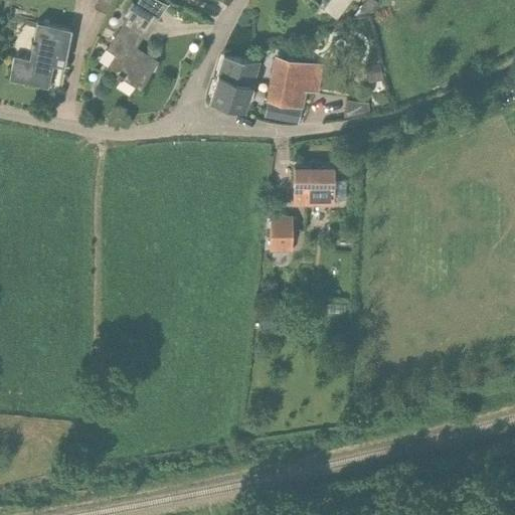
[(329,0),(324,8),(336,17),(349,0),(329,0)]
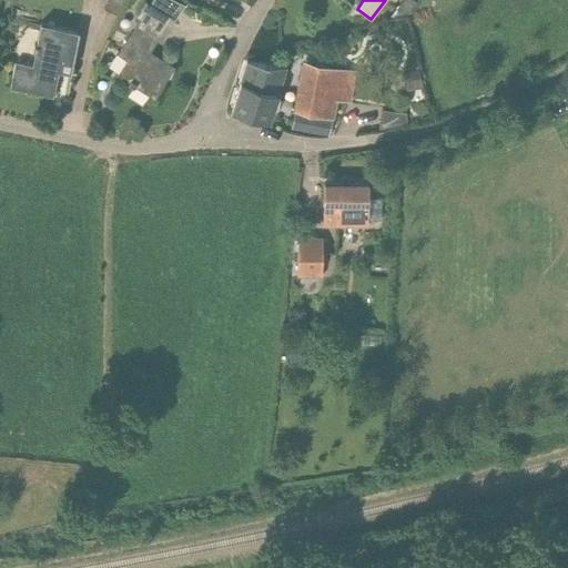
[(403,0),(391,16),(402,23),(416,3),(411,0),(403,0)]
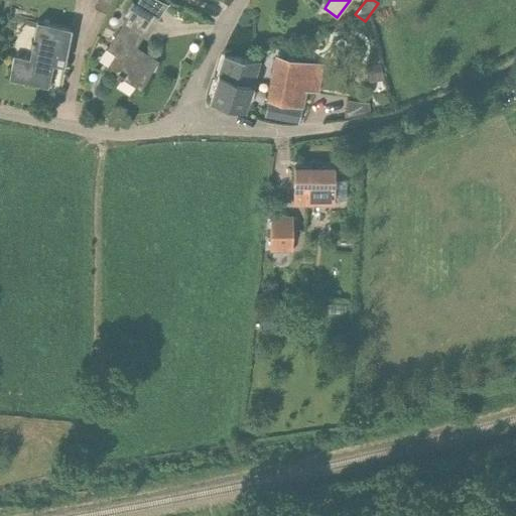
[(153,16),(134,3),(131,2),(123,13),(128,18),(108,49),(116,54),(108,68),(117,75),(116,76),(121,79),(122,78),(139,89),(156,61),(134,47),(153,16)]
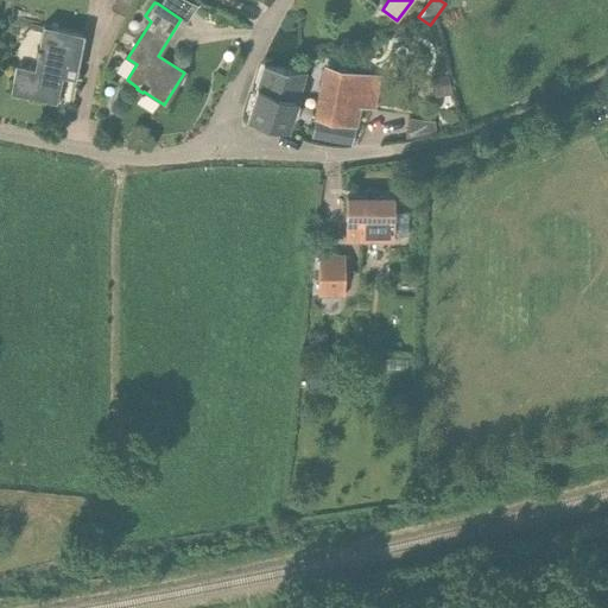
[(74,80),(83,35),(43,26),(33,71),(16,67),(11,95),(57,103),(62,76),(74,80)]
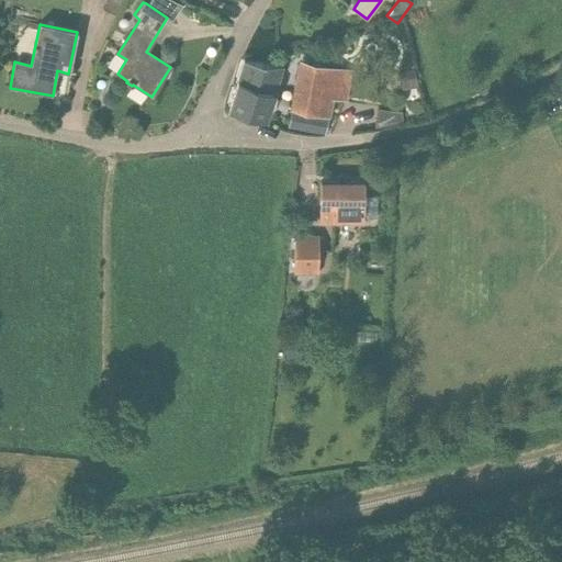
[(280,66),(244,60),(228,108),(263,119),(280,66)]
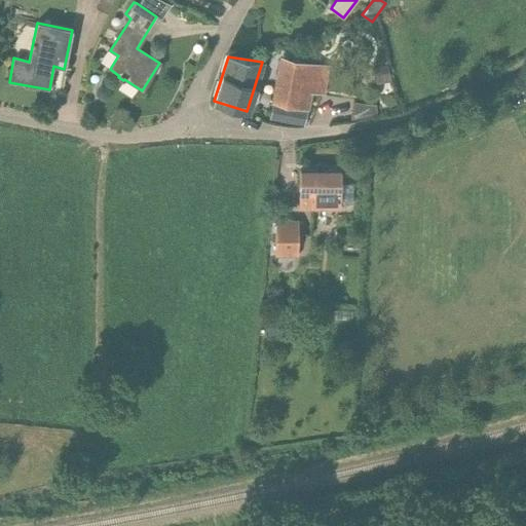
[(269,119),(303,124),(312,64),(278,58),(269,119)]
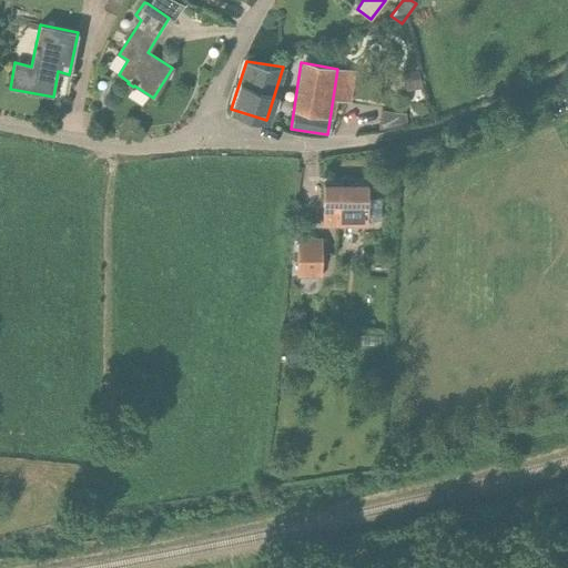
[(408,91),(423,89),(418,70),(405,73),(408,91)]
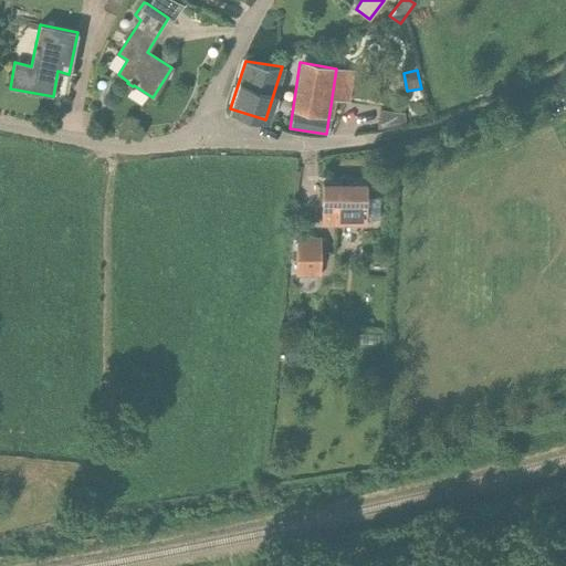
[(322,224),(366,226),(366,220),(379,220),(379,199),(366,198),(367,185),(323,184),(322,224)]
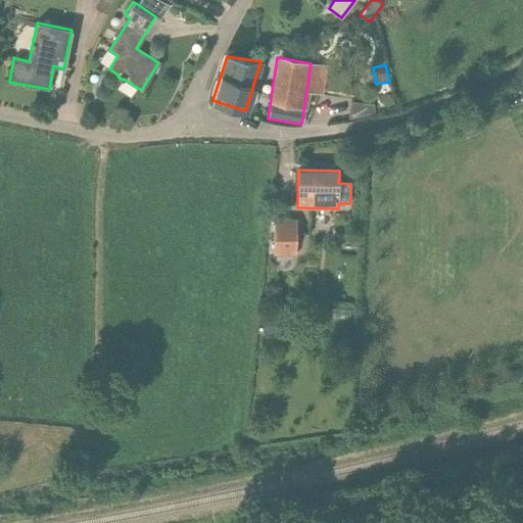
[(296,254),(297,220),(275,220),(274,254),(296,254)]
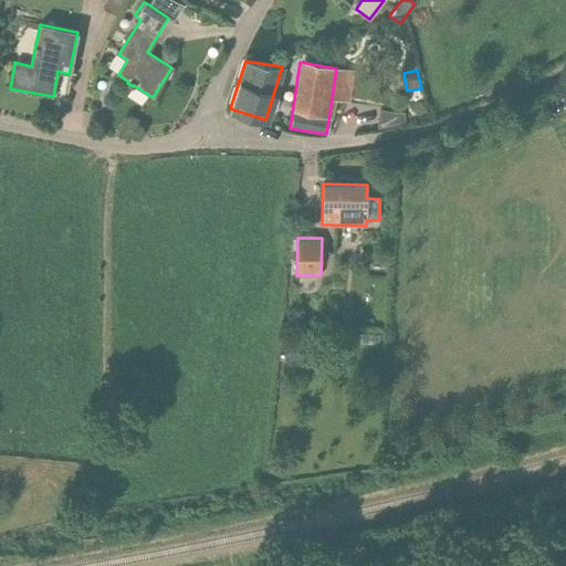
[(301,339),(287,339),(287,358),(301,358),(301,339)]
